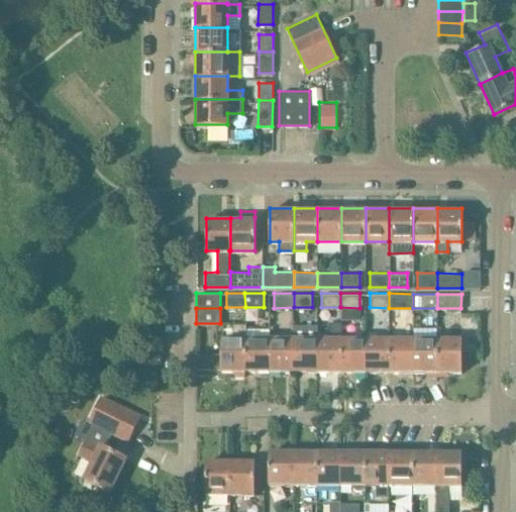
[(317,337),(317,369),(340,369),(340,337),(341,337),(341,321),(328,321),(328,337),(317,337)]
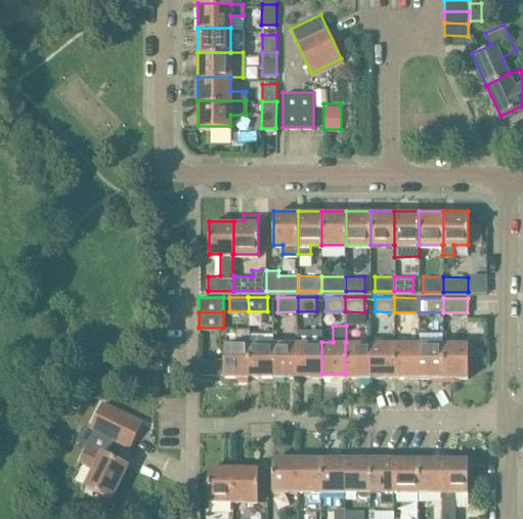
[(249,374),(249,342),(248,342),(248,327),(235,327),(235,342),(224,342),(224,357),(199,357),(199,373),(224,373),(224,374),(249,374)]
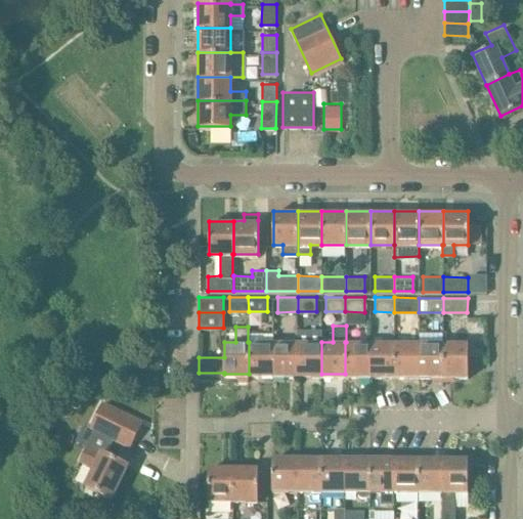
[(297,329),(297,342),(298,342),(297,374),(321,374),(321,342),(321,329),(297,329)]
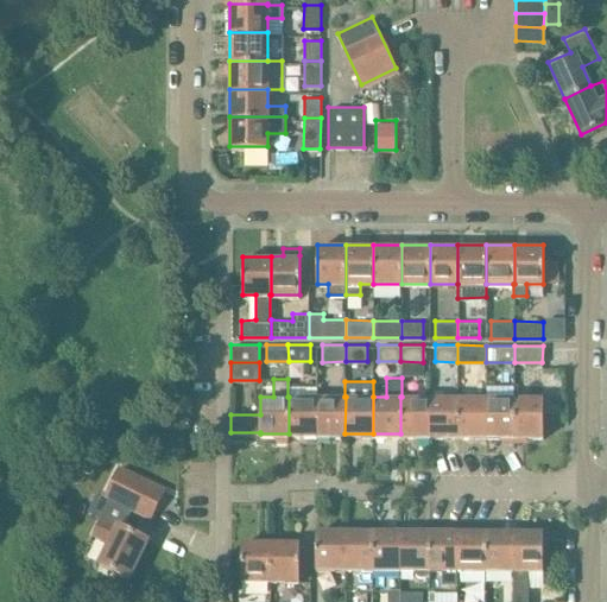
[(288,385),(288,397),(289,397),(289,433),(317,433),(317,397),(317,385),(288,385)]
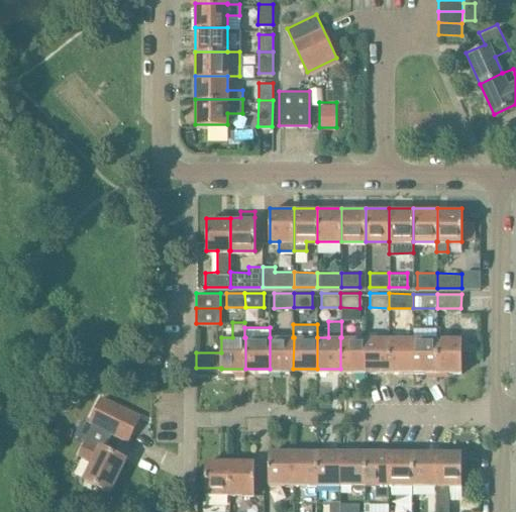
[(293,369),(294,337),(293,337),(270,337),(270,369),(293,369)]
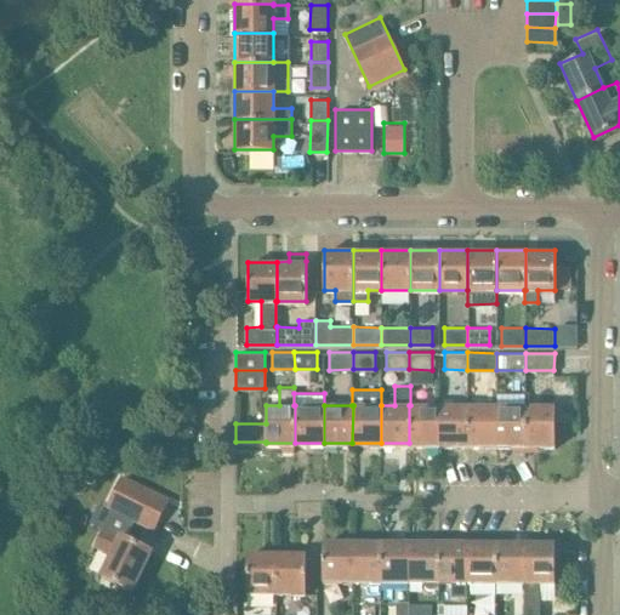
[(438,443),(438,405),(410,405),(409,405),(409,443),(438,443)]
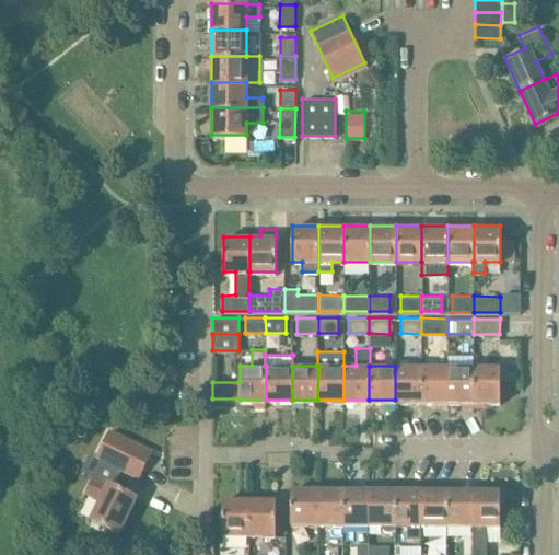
[(395,400),(421,400),(421,366),(395,366),(395,400)]
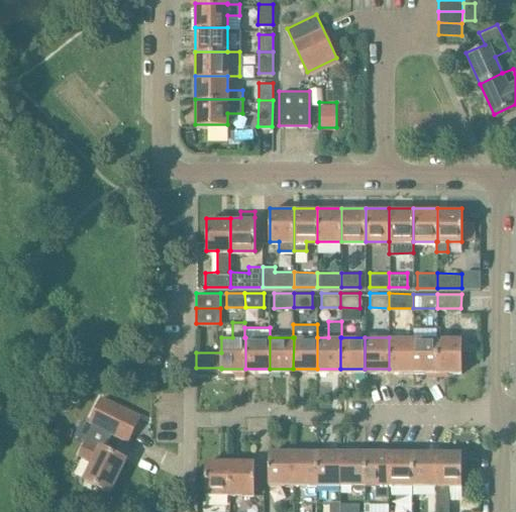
[(389,369),(413,369),(413,337),(389,337),(389,369)]
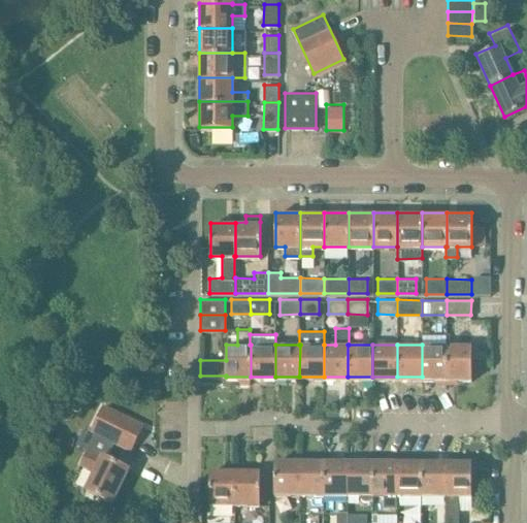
[(422,377),(447,377),(447,345),(422,345),(422,377)]
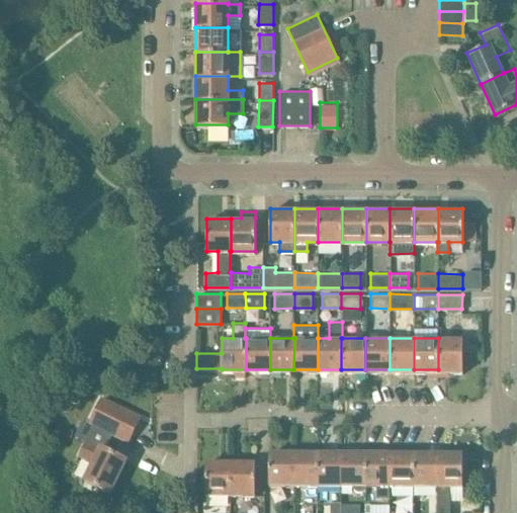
[(438,338),(438,369),(462,369),(462,338),(438,338)]
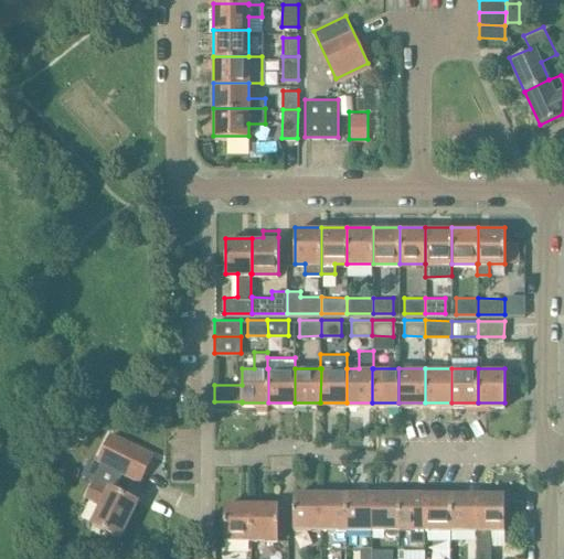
[(151,452),(109,432),(96,460),(121,473),(138,482),(151,452)]
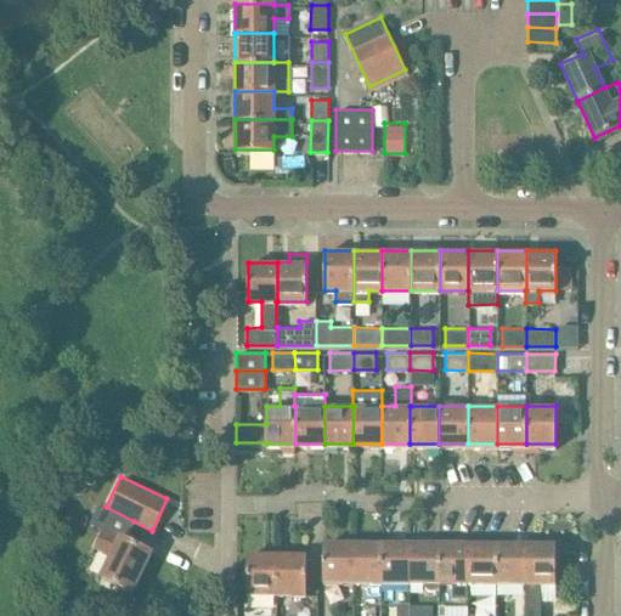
[(103,527),(95,544),(113,553),(102,574),(133,588),(152,548),(126,536),(134,521),(118,513),(112,510),(103,527)]
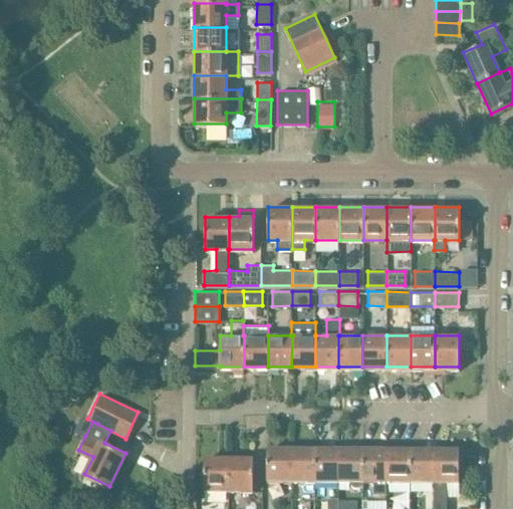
[(267,480),(291,480),(291,448),(268,448),(267,480)]
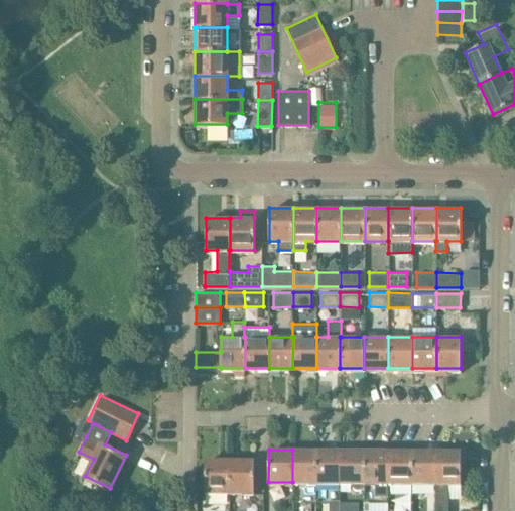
[(316,482),(317,450),(292,450),(292,482),(316,482)]
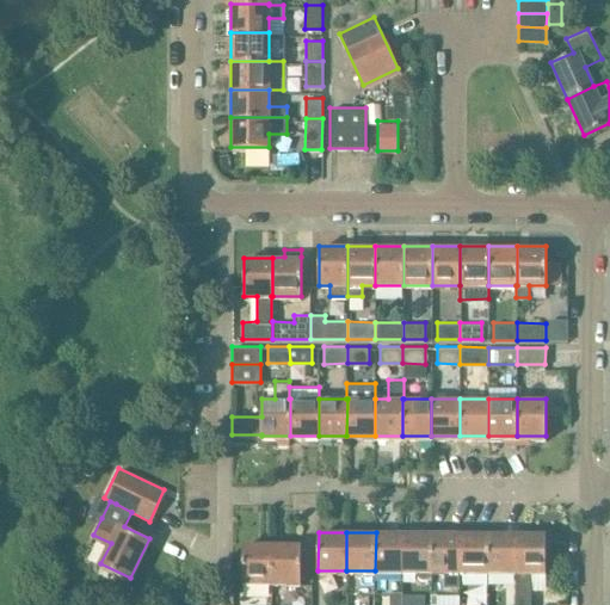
[(404,570),(404,532),(376,532),(375,570),(404,570)]
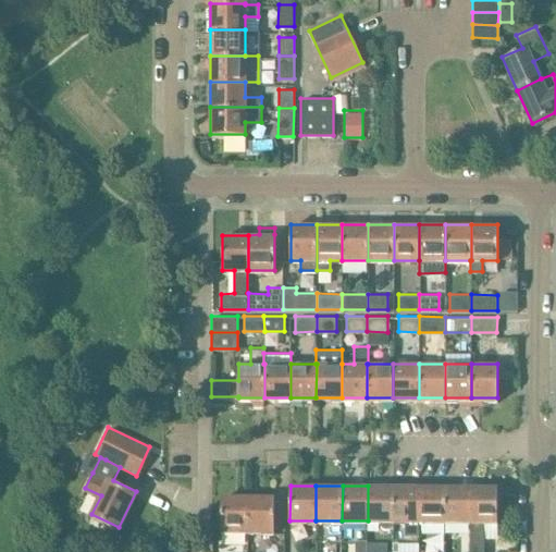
[(368,486),(368,520),(379,520),(380,525),(382,527),(385,528),(388,527),(391,526),(393,526),(393,520),(393,486),(368,486)]
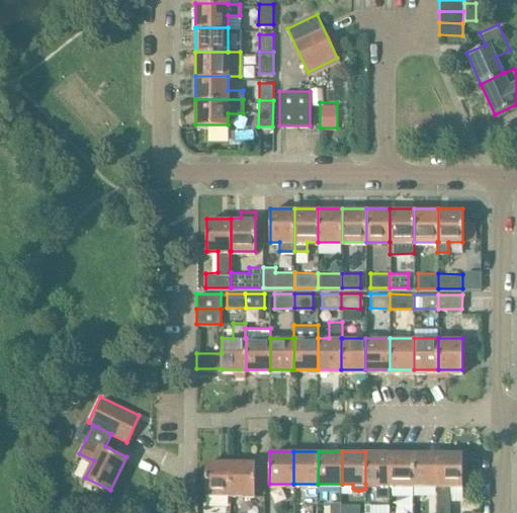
[(390,484),(390,451),(365,451),(365,484),(376,484),(376,496),(390,496),(390,484)]
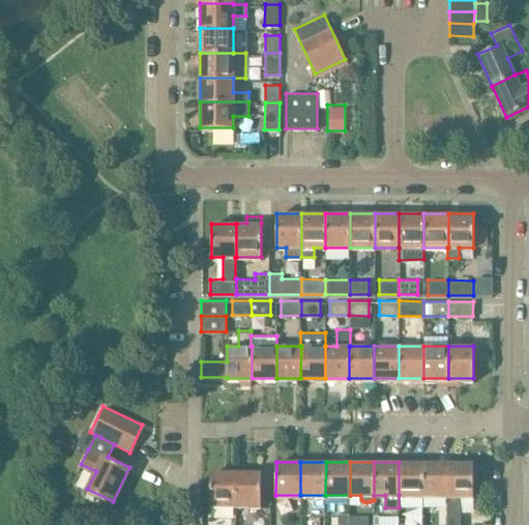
[(423,495),(423,462),(399,462),(399,495),(423,495)]
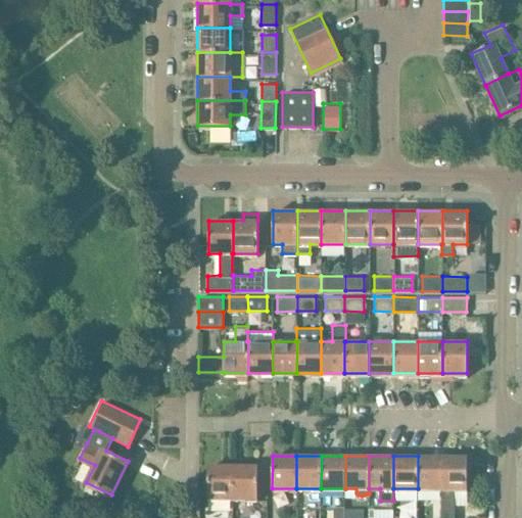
[(441,456),(418,456),(418,488),(440,488),(441,488),(441,456)]
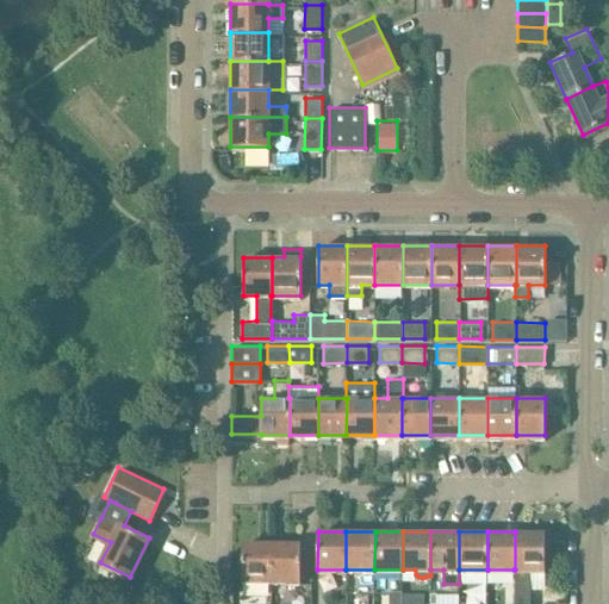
[(514,570),(514,603),(529,603),(529,587),(529,570),(545,570),(545,531),(522,531),(515,531),(515,570),(514,570)]
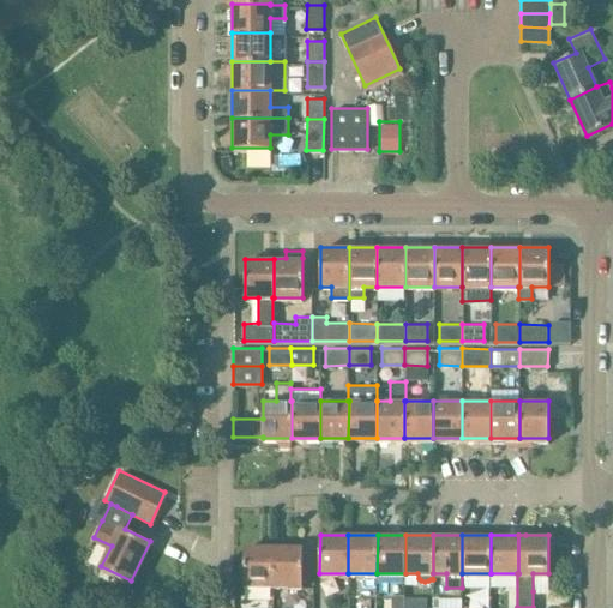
[(242,585),(272,585),(274,546),(242,546),(242,585)]
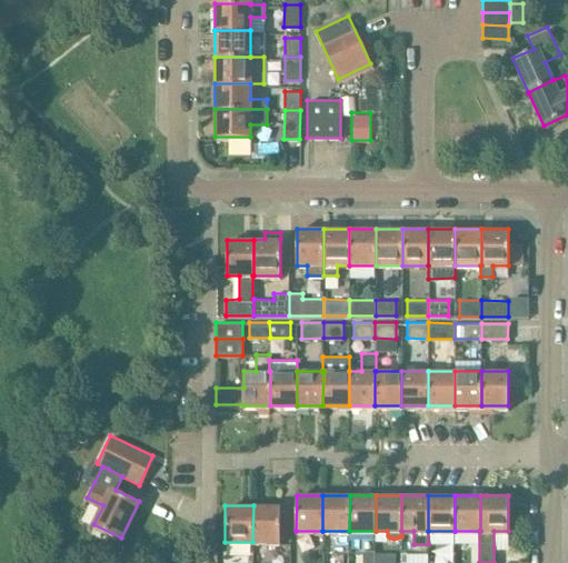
[(253,505),(252,542),(280,542),(280,506),(253,505)]
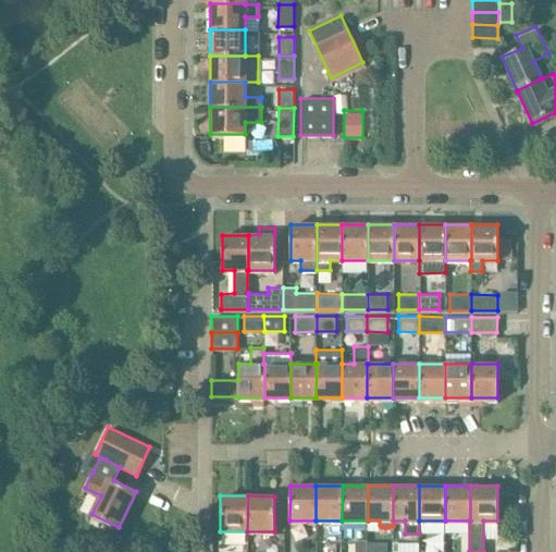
[(316,551),(335,551),(335,539),(316,539),(316,551)]
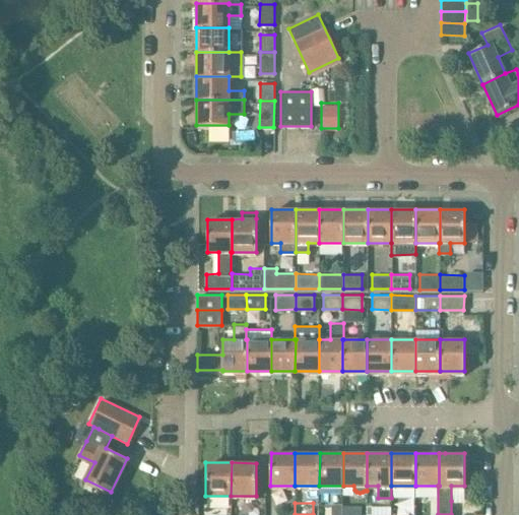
[(361,514),(361,504),(342,504),(341,514),(361,514)]
